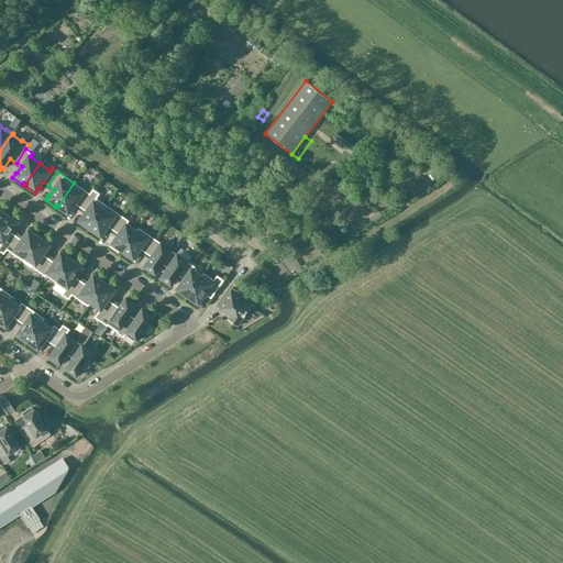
[(74,183),(58,206),(59,207),(58,209),(68,216),(72,211),(70,211),(75,203),(80,208),(90,194),(74,183)]
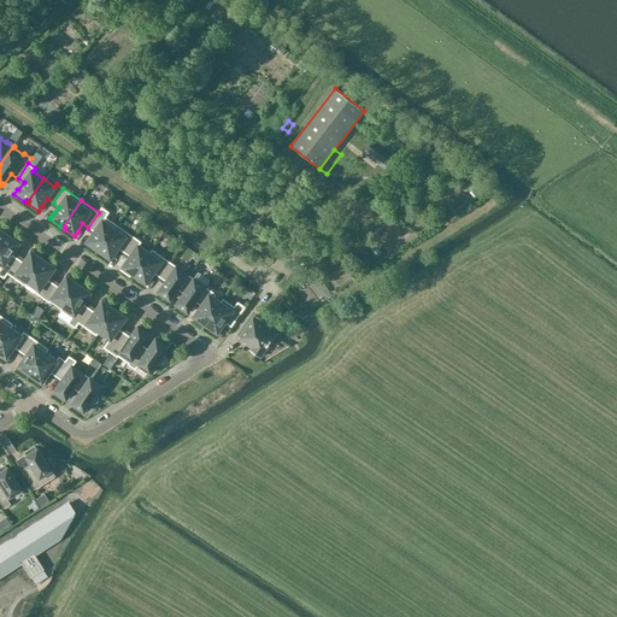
[(88,239),(84,244),(97,251),(98,250),(99,251),(117,224),(106,217),(110,212),(103,207),(99,212),(88,228),(94,231),(89,240),(88,239)]
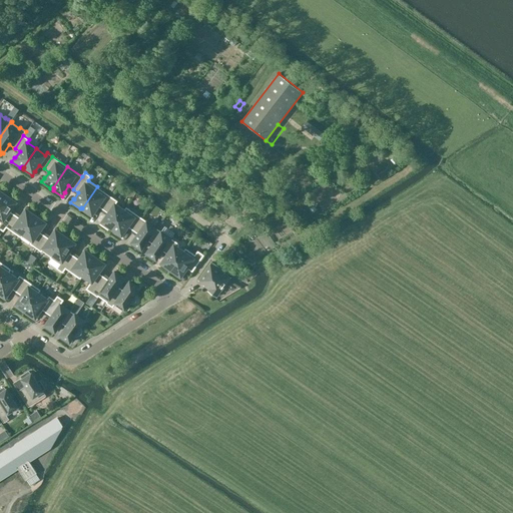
[(97,186),(82,208),(83,209),(82,210),(91,217),(94,213),(93,212),(98,206),(103,209),(112,197),(97,186)]
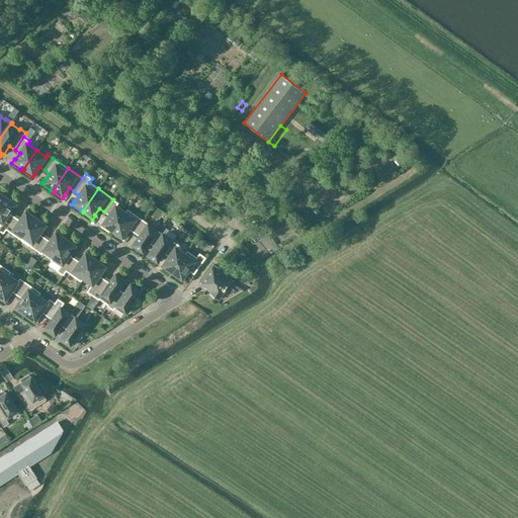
[(0,205),(0,225),(1,226),(0,226),(0,231),(4,234),(7,230),(6,230),(15,217),(10,213),(14,206),(15,207),(18,203),(8,196),(7,198),(6,197),(0,205)]
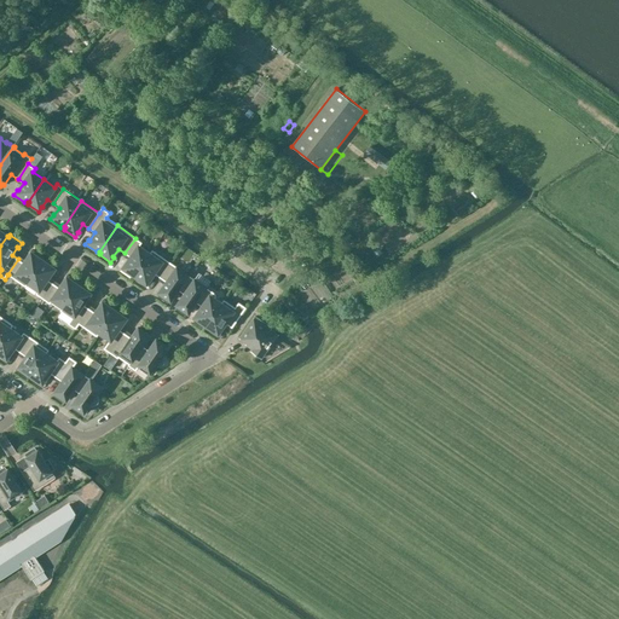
[(125,265),(121,270),(132,277),(133,275),(136,276),(150,254),(139,247),(142,243),(136,238),(125,253),(131,258),(126,265),(125,265)]
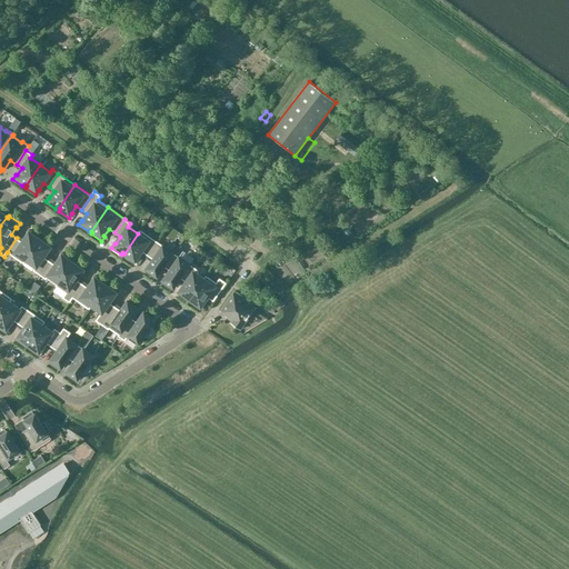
[(17,238),(7,252),(8,252),(23,263),(27,260),(26,260),(40,240),(38,239),(39,237),(29,230),(26,235),(27,235),(22,242),(17,238)]
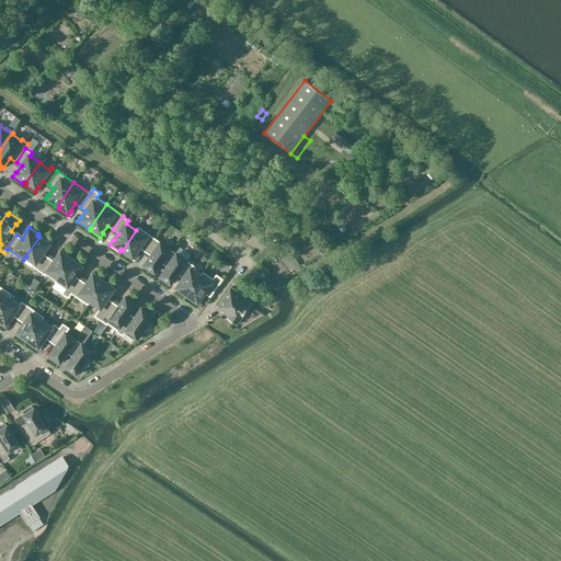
[(136,230),(123,250),(124,251),(123,253),(133,260),(136,255),(135,255),(139,248),(145,252),(155,238),(138,227),(136,230)]
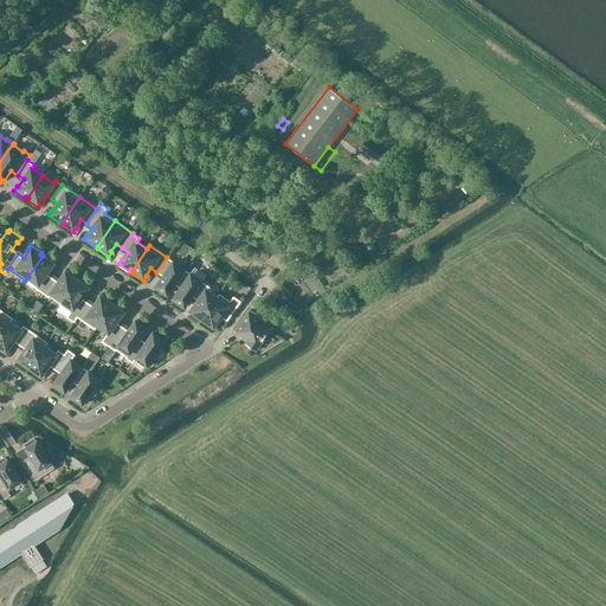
[(43,256),(27,277),(28,277),(38,284),(36,288),(43,292),(52,278),(46,274),(52,266),(56,262),(45,255),(44,257),(43,256)]
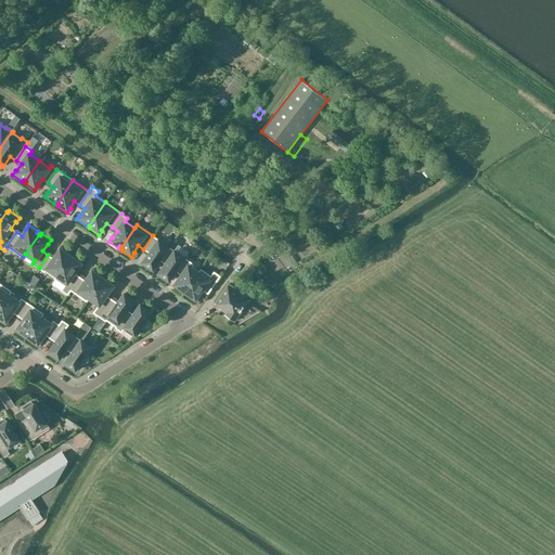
[(144,263),(142,266),(150,271),(152,269),(153,270),(159,260),(169,246),(153,235),(143,249),(150,253),(142,262),(144,263)]
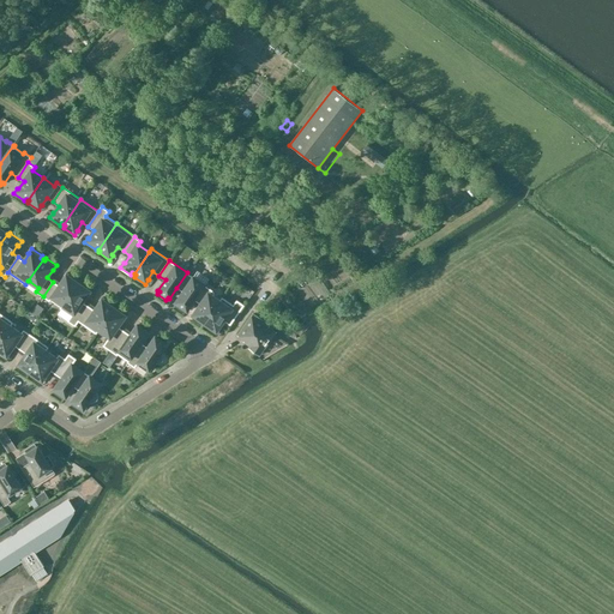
[(53,282),(43,296),(50,301),(53,298),(62,305),(78,283),(77,282),(78,281),(67,272),(64,277),(65,278),(59,286),(53,282)]
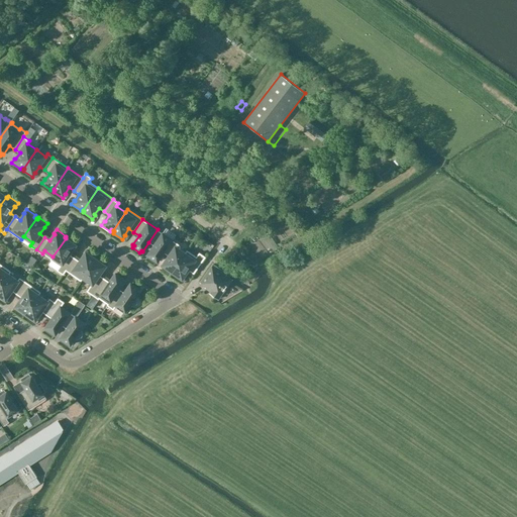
[(148,255),(147,257),(154,263),(157,261),(158,262),(164,252),(173,240),(161,231),(158,229),(148,242),(151,244),(153,246),(147,254),(148,255)]
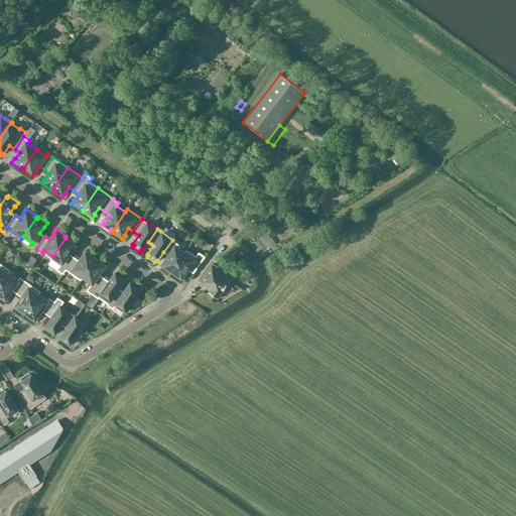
[(51,260),(48,263),(57,270),(63,274),(67,270),(66,270),(75,257),(70,254),(74,247),(75,248),(78,244),(69,238),(67,239),(66,238),(52,256),(50,259),(51,260)]
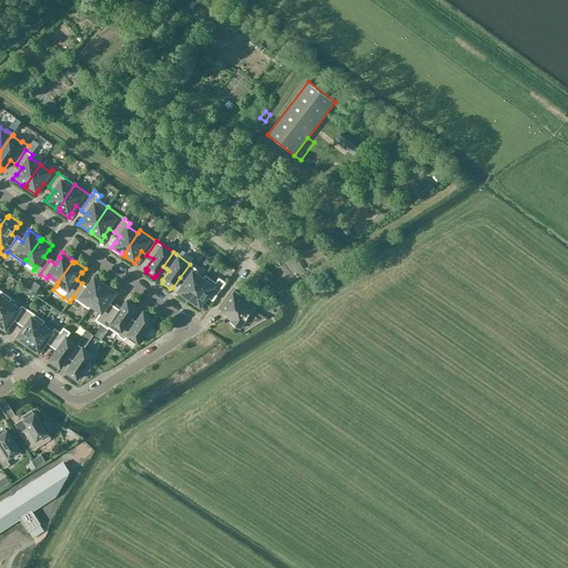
[(180,288),(176,293),(186,300),(188,297),(190,298),(203,279),(198,274),(199,273),(198,270),(192,266),(190,264),(180,277),(183,280),(185,282),(181,288),(180,288)]
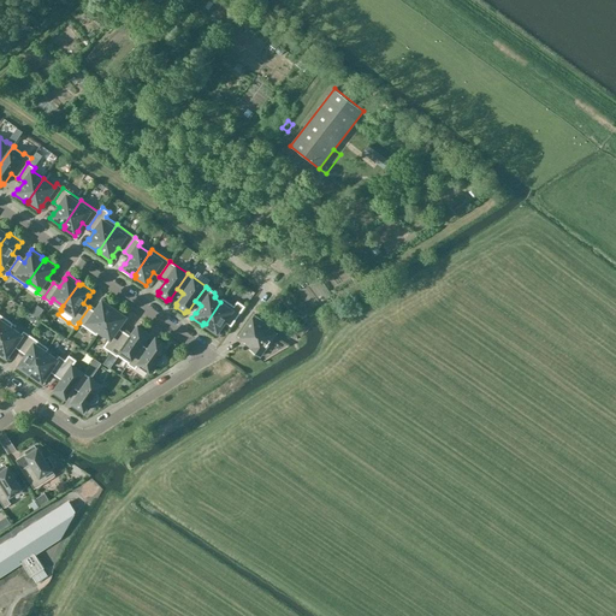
[(89,307),(78,323),(80,323),(96,335),(100,331),(99,331),(114,309),(112,308),(114,306),(102,298),(100,303),(95,312),(89,307)]
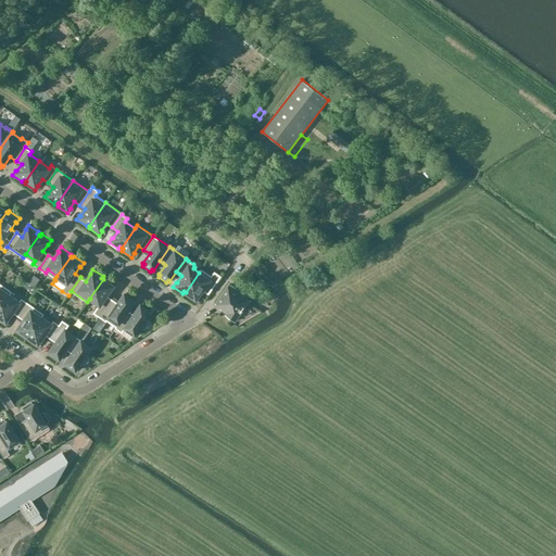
[(199,273),(186,292),(187,293),(186,295),(196,302),(199,298),(198,298),(202,290),(209,294),(222,277),(214,272),(212,276),(201,269),(199,273)]
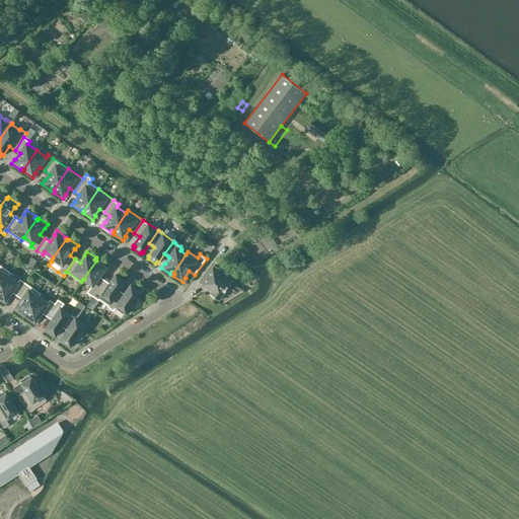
[(96,261),(83,279),(84,279),(92,285),(87,293),(93,296),(104,280),(99,276),(104,270),(105,270),(107,267),(98,260),(97,262),(96,261)]
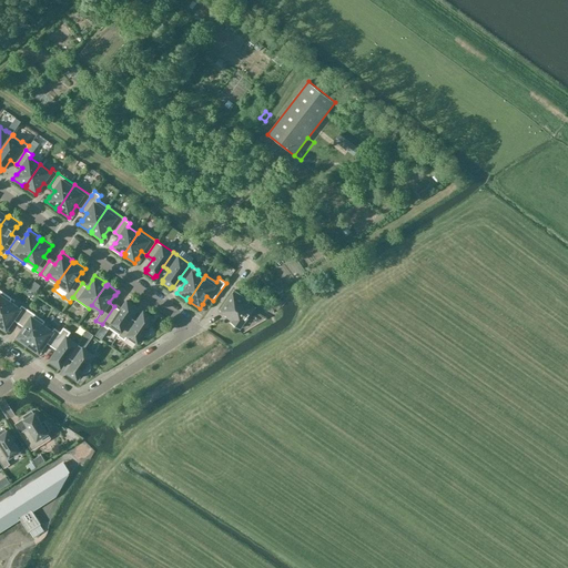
[(0,314),(9,302),(10,302),(12,298),(0,290),(0,314)]
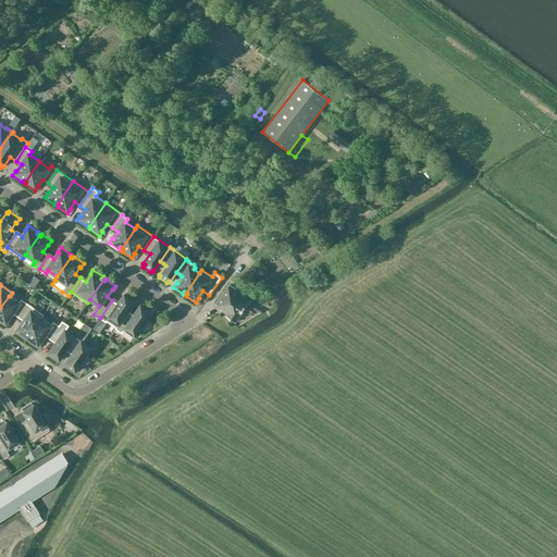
[(227,314),(226,316),(235,322),(250,301),(244,297),(245,295),(230,285),(215,305),(222,309),(221,310),(227,314)]
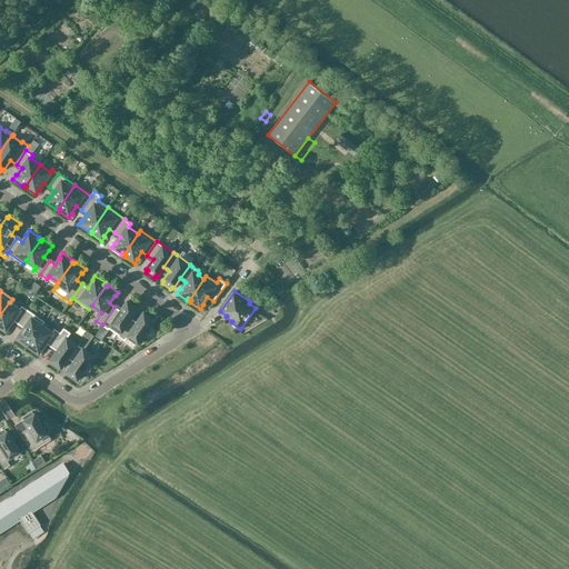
[(115,307),(102,325),(109,329),(109,328),(119,335),(118,336),(119,337),(131,318),(138,308),(137,307),(138,305),(130,299),(129,301),(128,300),(120,310),(115,307)]
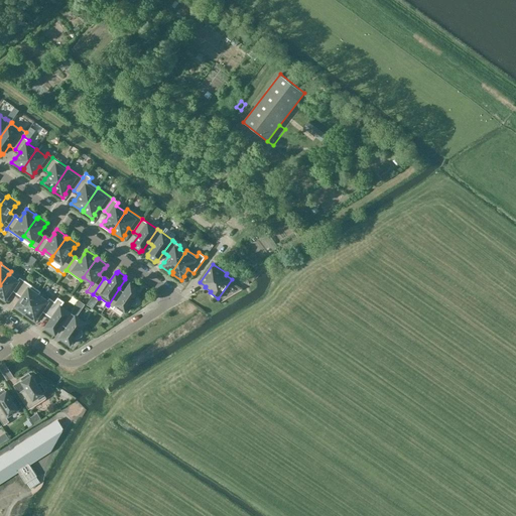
[(11,290),(17,293),(25,281),(20,277),(17,280),(9,274),(8,274),(0,285),(0,297),(5,301),(8,297),(7,296),(11,290)]
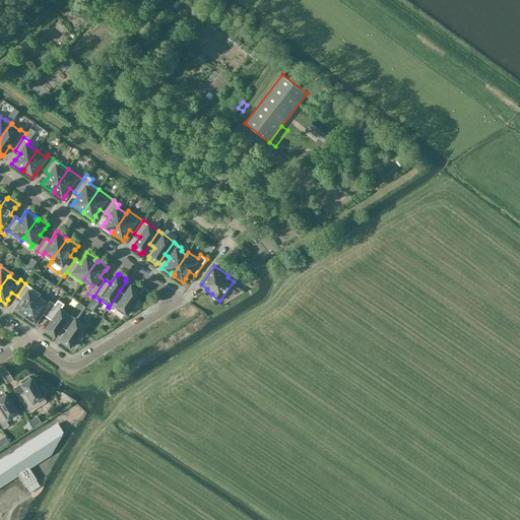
[(41,295),(25,283),(17,296),(22,300),(17,306),(16,306),(14,310),(23,316),(24,315),(25,316),(39,297),(39,298),(41,295)]
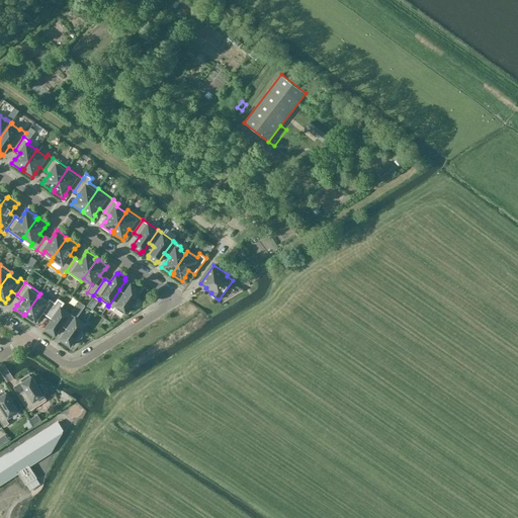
[(119,289),(108,307),(110,308),(113,311),(122,316),(125,312),(125,313),(131,306),(131,307),(132,307),(133,307),(134,307),(135,307),(136,307),(137,306),(138,306),(138,305),(138,304),(139,304),(139,303),(139,301),(139,300),(138,300),(138,299),(138,298),(137,298),(137,297),(136,297),(141,290),(140,290),(141,288),(134,283),(133,285),(131,284),(124,293),(122,291),(119,289)]
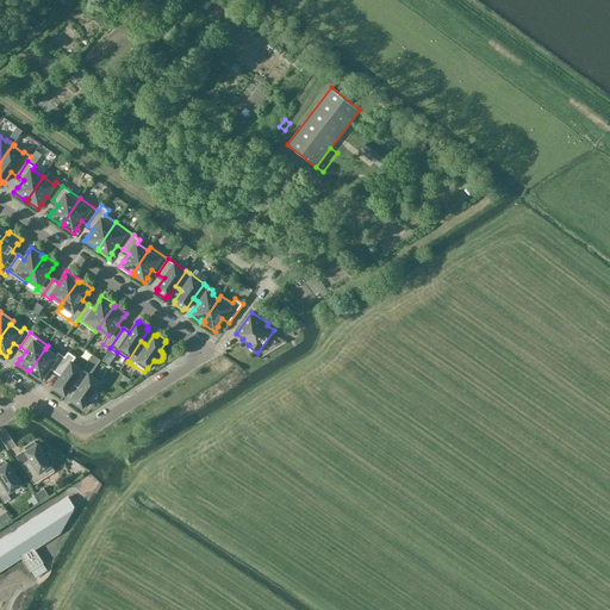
[(66,358),(64,356),(58,353),(56,356),(45,349),(45,348),(30,371),(31,371),(30,373),(42,380),(44,375),(49,368),(55,372),(66,358)]
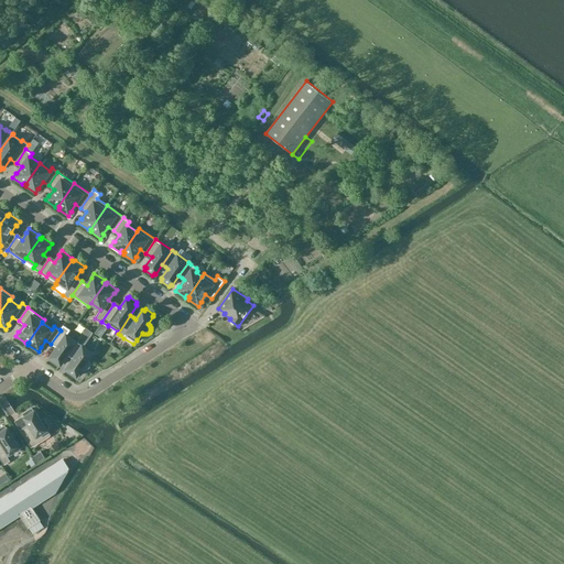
[(51,358),(50,360),(57,366),(58,364),(61,365),(67,355),(77,342),(67,335),(69,331),(63,325),(60,329),(61,331),(51,344),(56,348),(50,357),(51,358)]
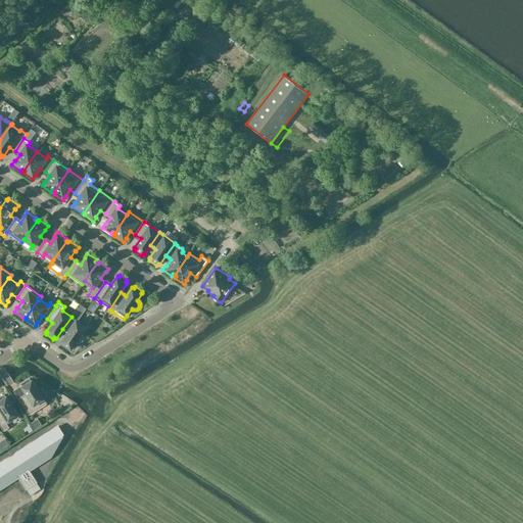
[(62,343),(61,345),(68,350),(69,348),(70,348),(76,342),(77,342),(77,343),(78,343),(79,343),(80,343),(81,343),(81,342),(82,342),(83,342),(83,341),(83,340),(84,340),(84,339),(84,338),(84,337),(84,336),(83,335),(83,334),(82,334),(86,327),(77,321),(80,317),(74,313),(72,317),(62,329),(64,331),(67,333),(61,342),(62,343)]
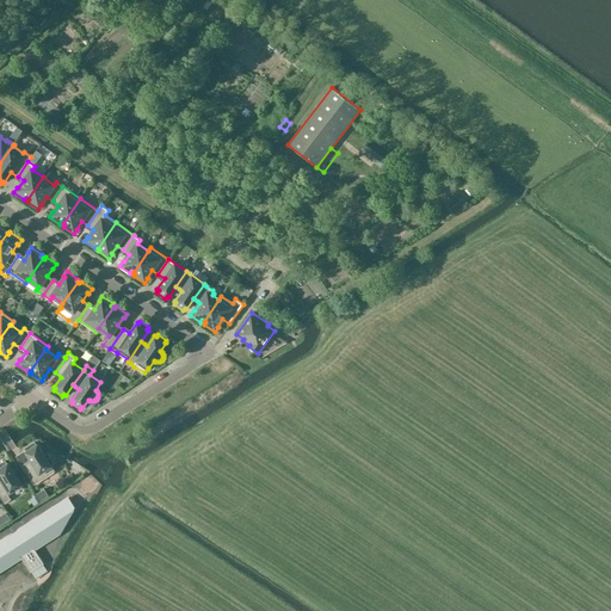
[(30,460),(22,466),(34,485),(55,471),(50,464),(54,463),(48,454),(45,456),(37,444),(36,445),(35,442),(25,448),(26,450),(25,451),(30,460)]
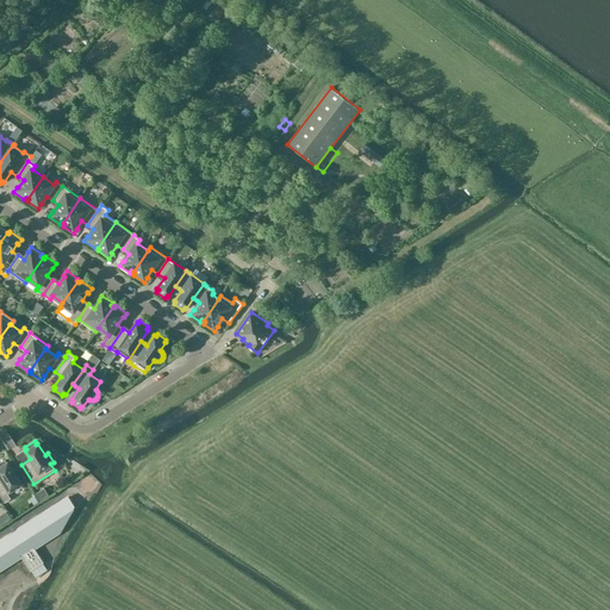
[(7,493),(23,484),(8,462),(6,462),(5,460),(0,462),(0,475),(1,478),(0,478),(0,496),(5,503),(11,498),(7,493)]
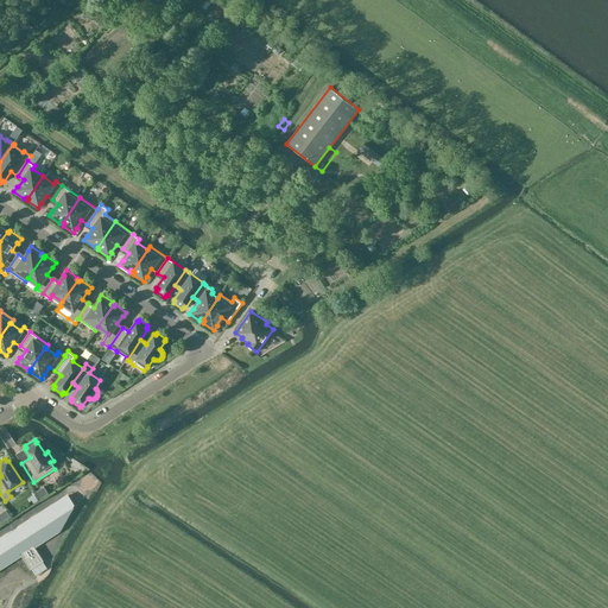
[(0,539),(0,569),(21,556),(31,569),(44,561),(35,546),(59,531),(74,505),(68,495),(0,539)]
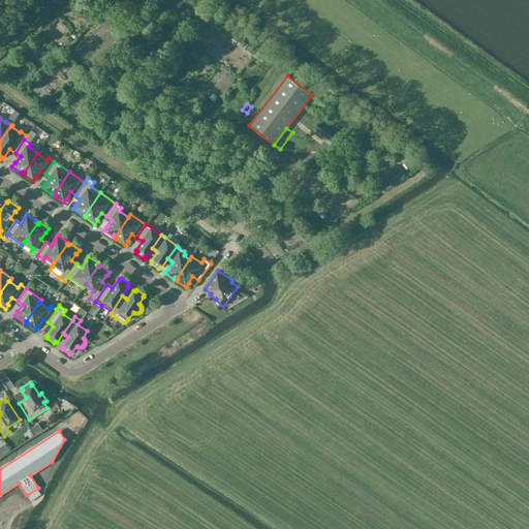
[(0,454),(12,446),(9,440),(0,445),(0,454)]
